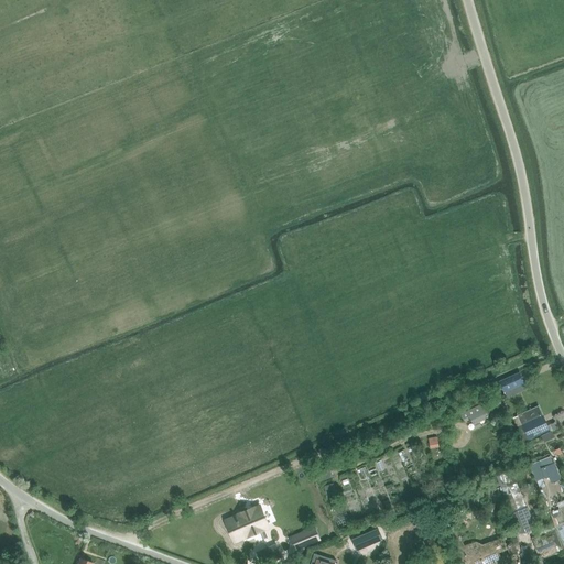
[(499,383),(498,384),(500,390),(502,389),(503,393),(505,393),(524,384),(520,372),(498,381),(499,383)]
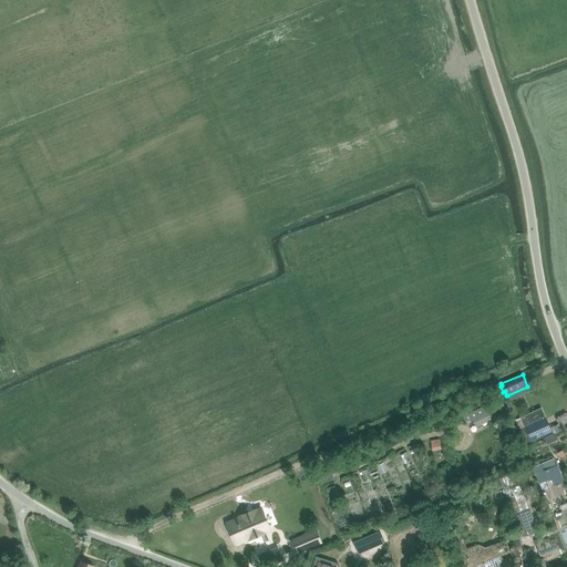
[(463,416),(466,422),(473,420),(476,428),(477,426),(478,428),(483,425),(484,429),(492,425),(490,421),(491,420),(492,419),(492,418),(492,416),(491,416),(490,416),(487,411),(486,412),(484,406),(463,416)]
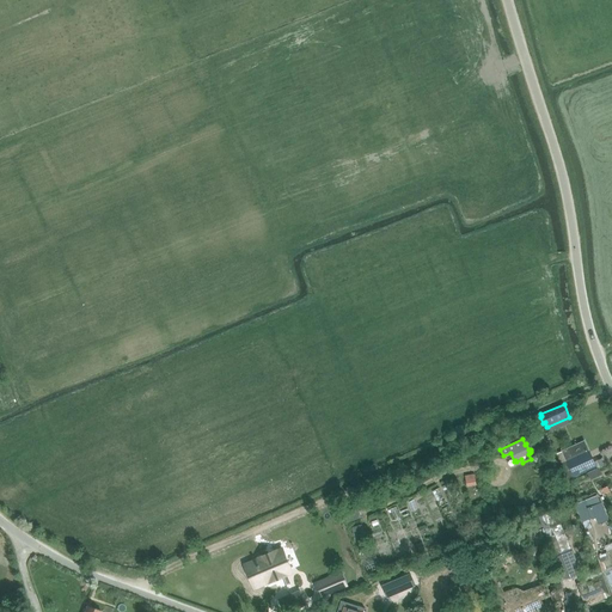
[(585,442),(557,454),(568,479),(595,467),(593,461),(585,442)]
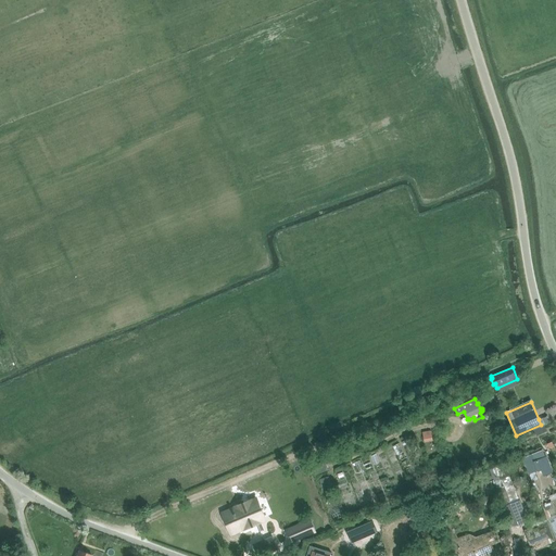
[(542,427),(541,426),(533,430),(536,436),(546,431),(544,426),(542,427)]
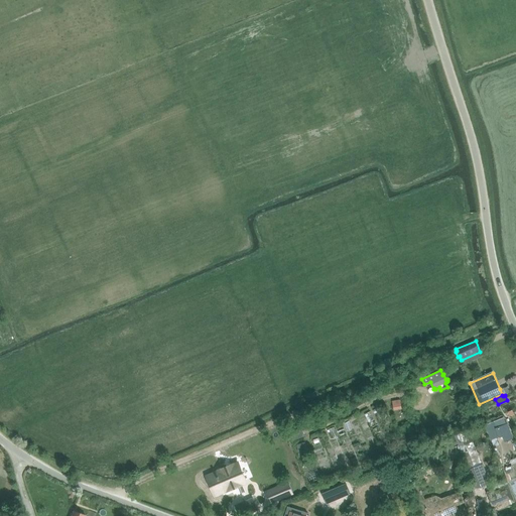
[(392,401),(393,411),(402,409),(400,400),(392,401)]
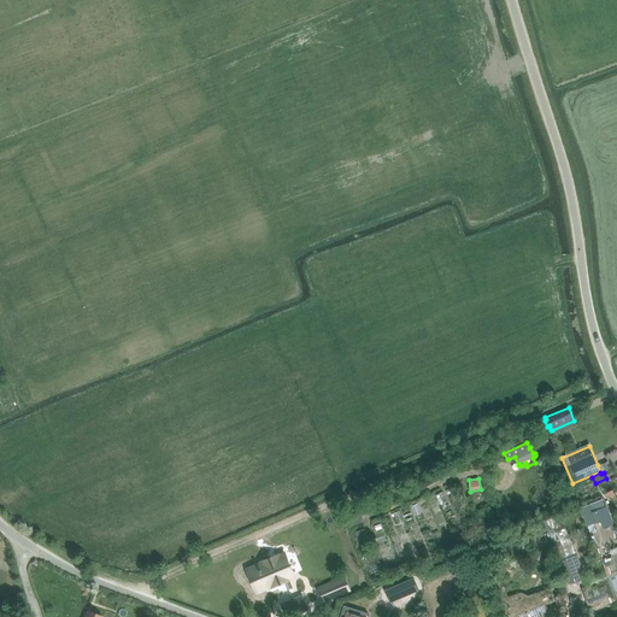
[(603,500),(580,509),(580,510),(587,526),(587,527),(588,526),(594,523),(598,522),(600,521),(604,528),(612,524),(603,500)]
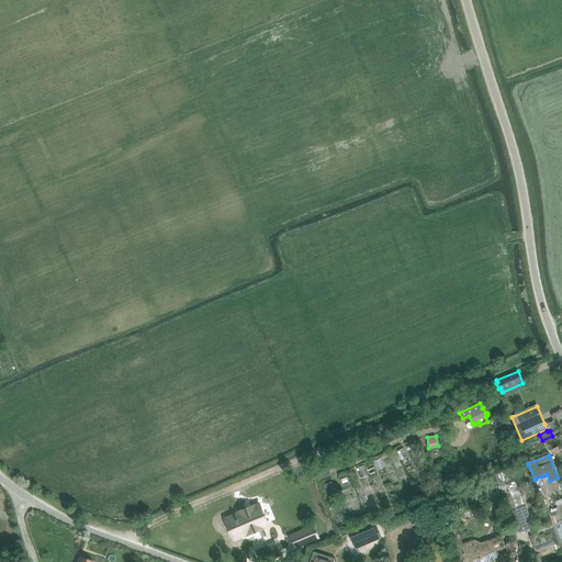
[(451,484),(446,470),(439,472),(444,486),(451,484)]
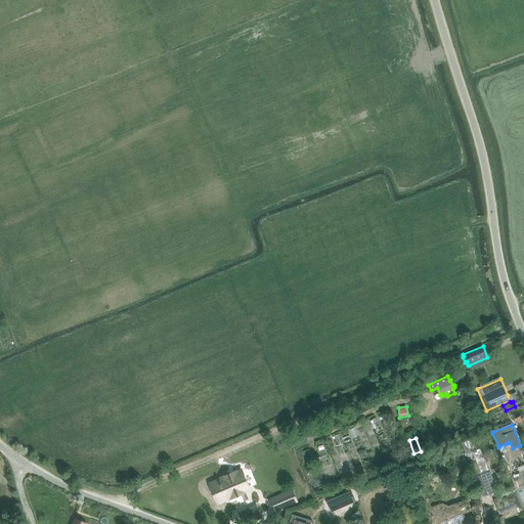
[(488,494),(495,487),(480,448),(479,449),(466,453),(474,475),(473,476),(479,493),(488,494)]
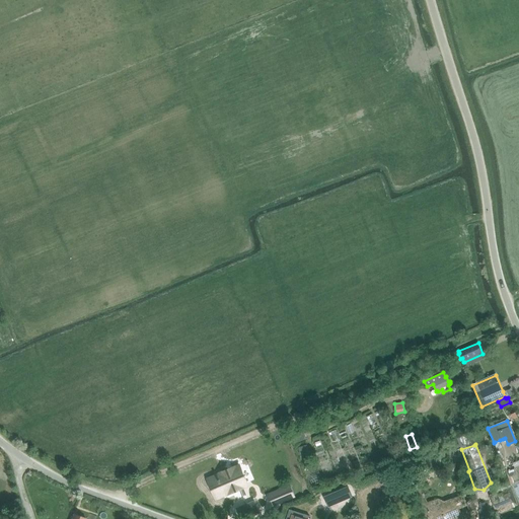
[(518,465),(514,468),(515,469),(509,472),(509,473),(508,474),(512,483),(514,482),(515,486),(518,484),(518,465)]
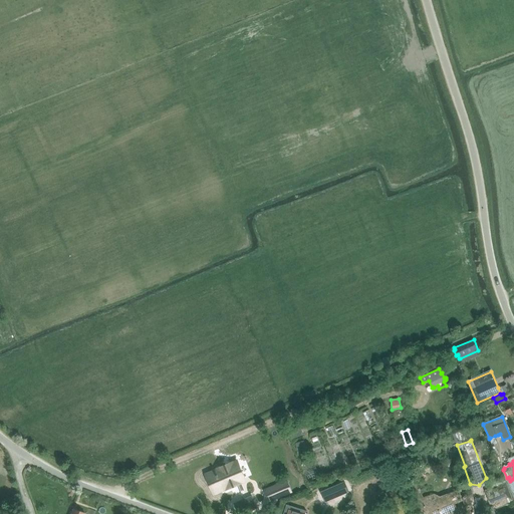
[(498,463),(496,464),(487,467),(490,475),(491,475),(493,480),(503,476),(502,472),(498,463)]
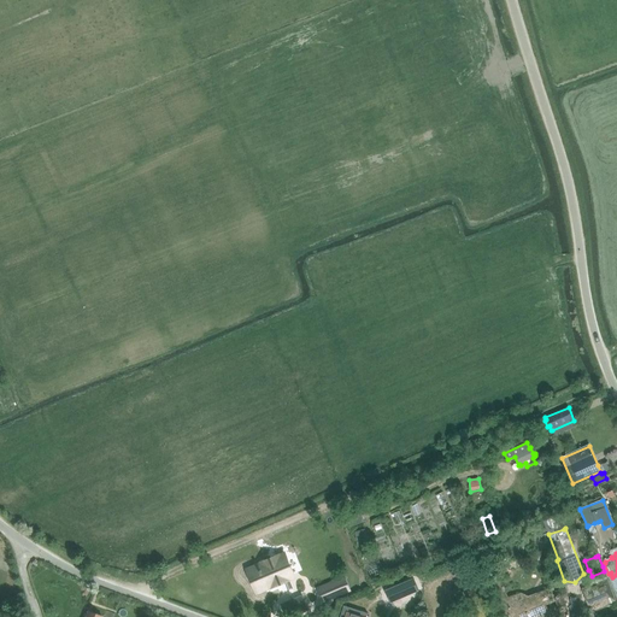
[(286,557),(251,571),(258,589),(293,575),(286,557)]
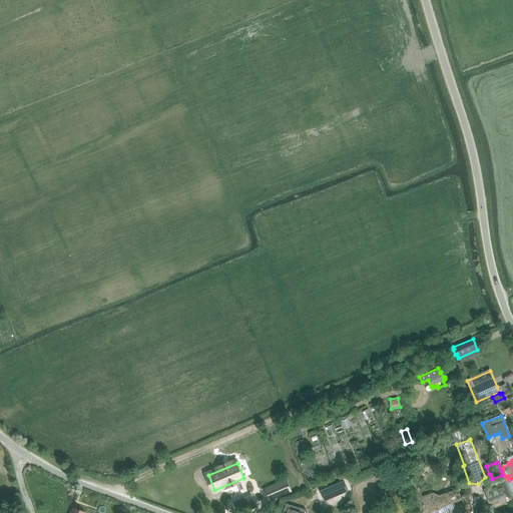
[(288,481),(268,490),(272,498),(292,489),(288,481)]
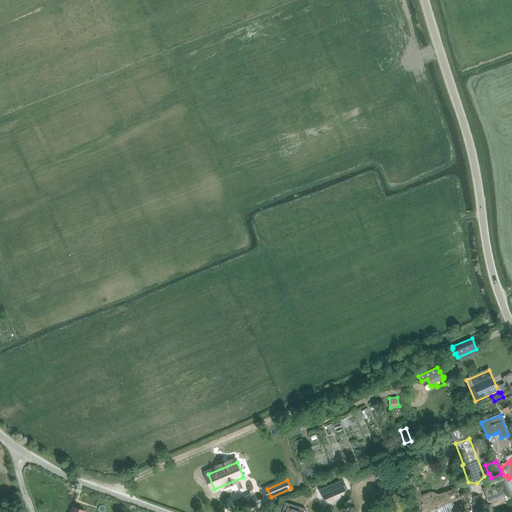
[(349,491),(345,483),(344,481),(321,491),(325,501),(349,491)]
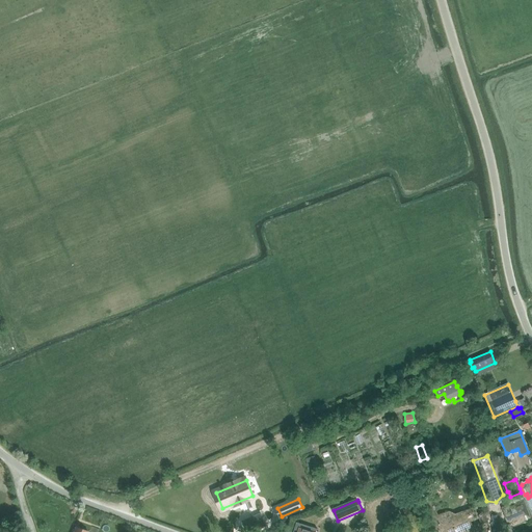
[(504,508),(511,527),(511,528),(531,520),(531,515),(526,500),(504,508)]
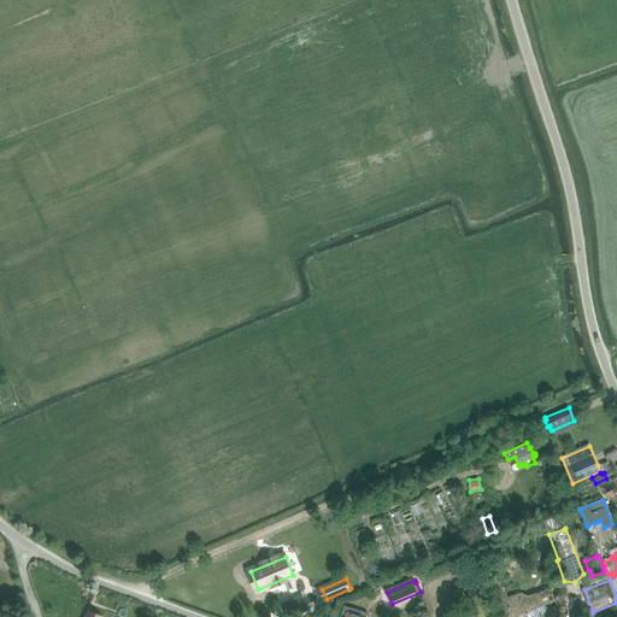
[(528,597),(501,606),(505,616),(548,616),(545,605),(544,604),(553,600),(550,592),(548,588),(528,597)]
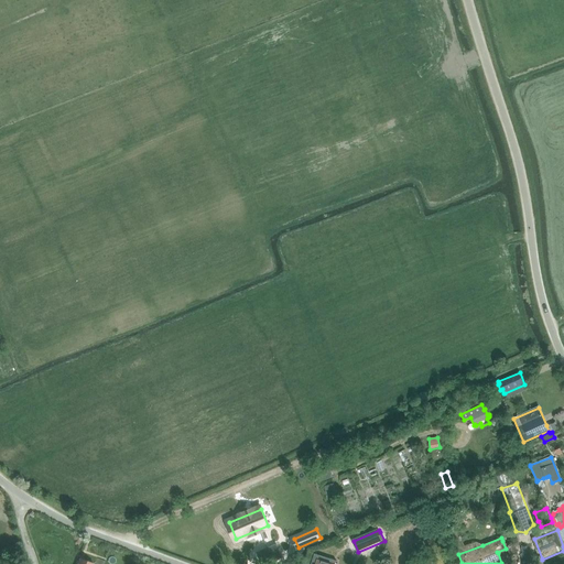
[(277,543),(268,548),(272,557),(281,554),(277,543)]
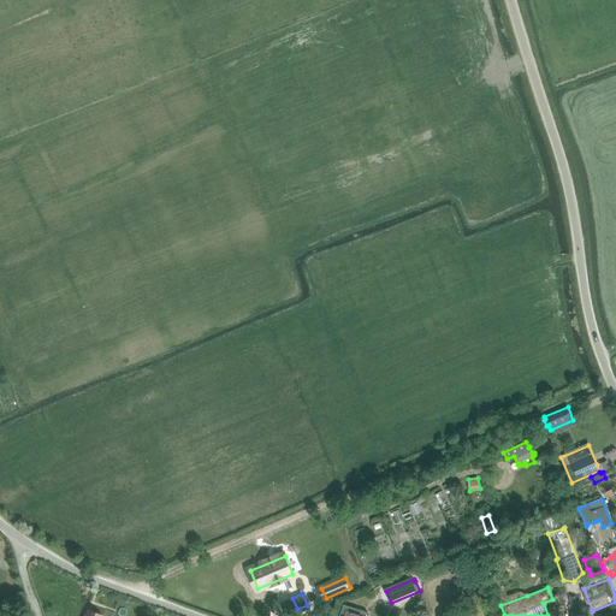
[(366,615),(367,612),(343,605),(339,615),(366,615)]
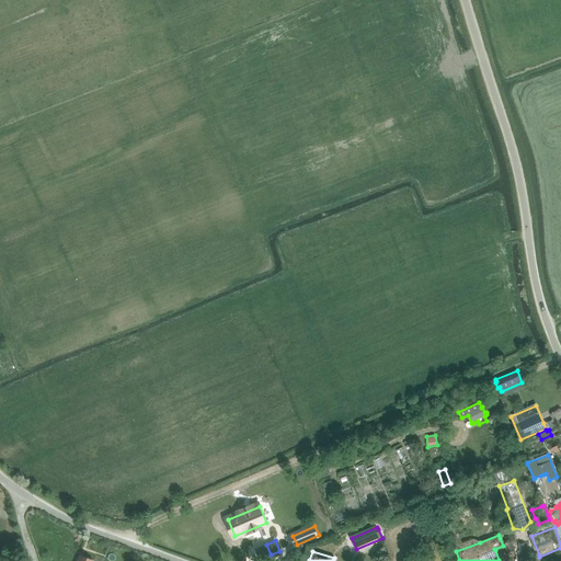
All buildings are outlined.
